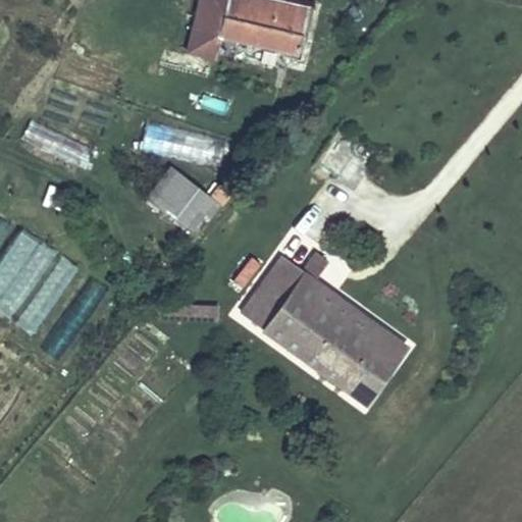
[(203,0),(191,52),(214,57),(219,37),(296,55),(306,10),(265,0),(203,0)]
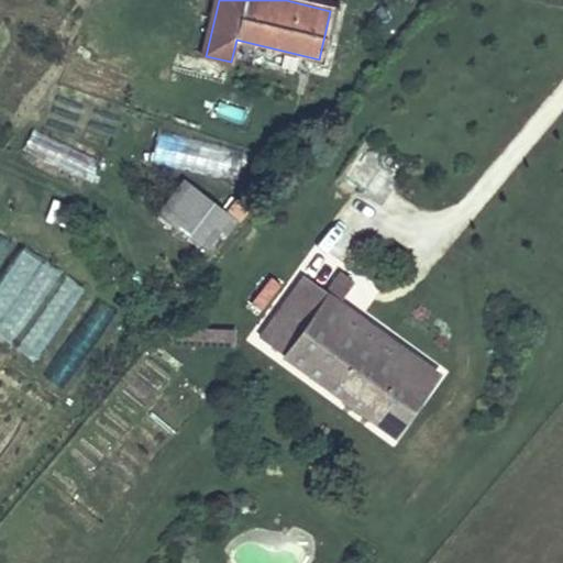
[(31,128),(21,151),(90,183),(101,161),(31,128)]
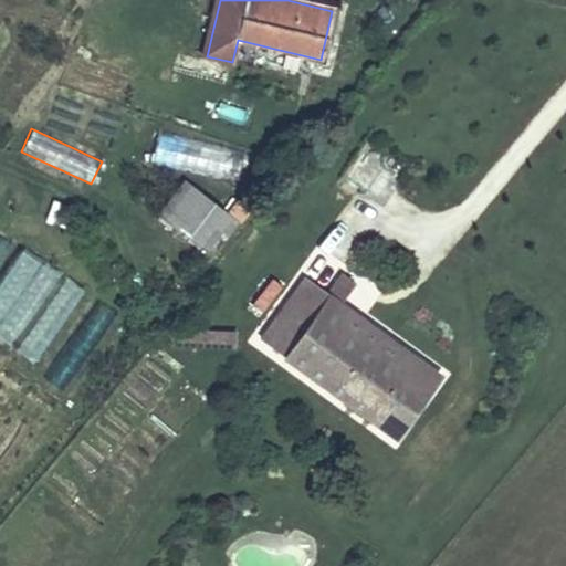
[(237,182),(243,150),(156,130),(148,163),(237,182)]
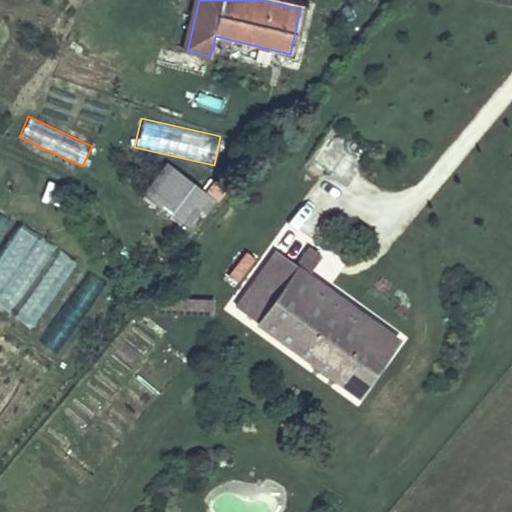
[(145,195),(187,229),(202,211),(206,214),(216,202),(170,165),(145,195)]
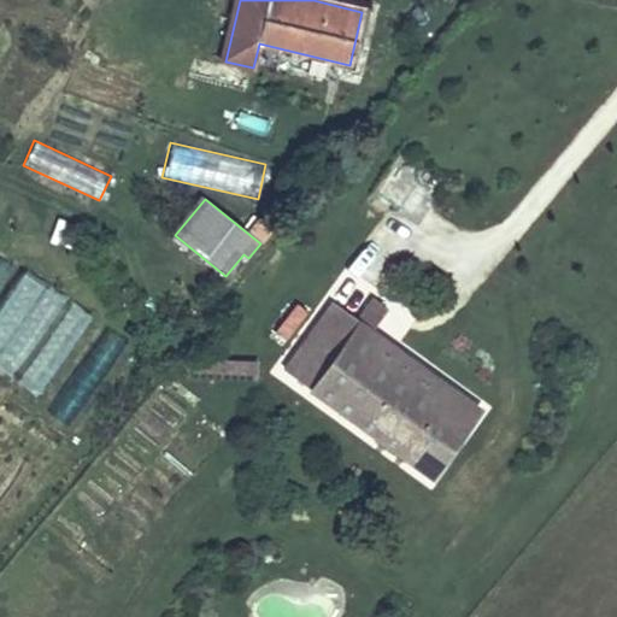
[(294,300),(271,330),(285,340),(307,311),(294,300)]
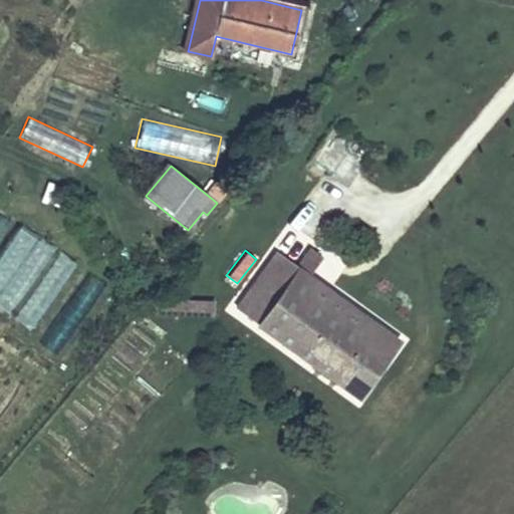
[(259,322),(339,381),(372,338),(316,296),(324,286),(310,276),(323,258),(313,250),(299,269),(259,322)]
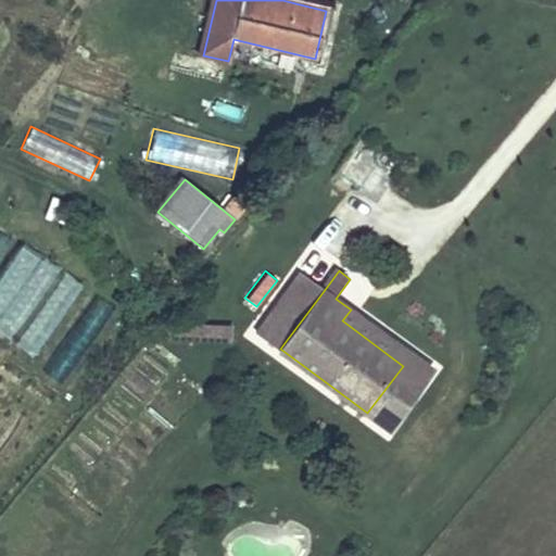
[(280,349),(324,291),(303,276),(261,333),(280,349)]
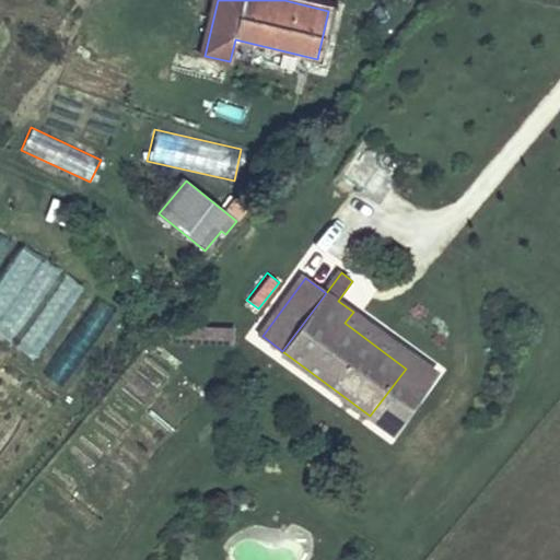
[(406,369),(370,416),(391,431),(434,372),(353,312),(345,323),(406,369)]
